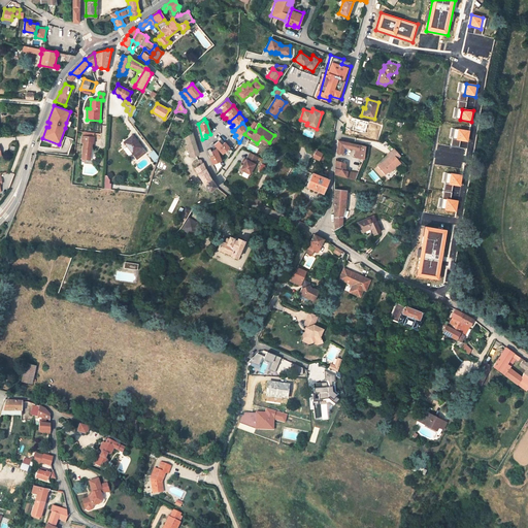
[(470,131),(458,129),(457,140),(468,143),(470,131)]
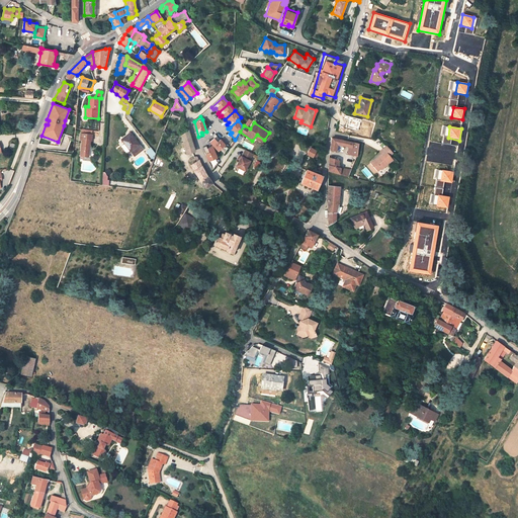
[(181,135),(187,154),(192,152),(194,151),(188,131),(181,135)]
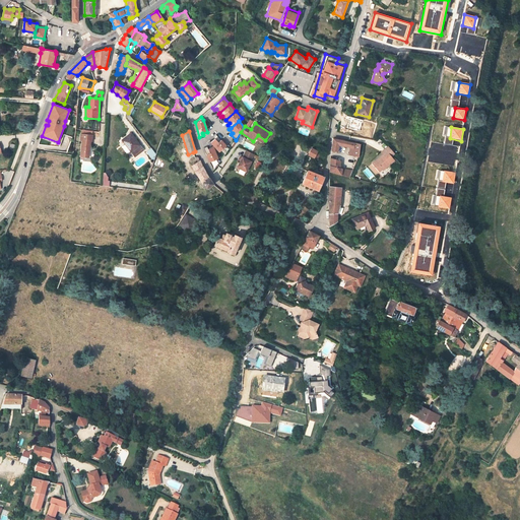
[(92,135),(81,134),(81,140),(82,140),(81,155),(81,157),(86,158),(86,160),(90,160),(90,156),(89,156),(90,141),(92,141),(92,135)]
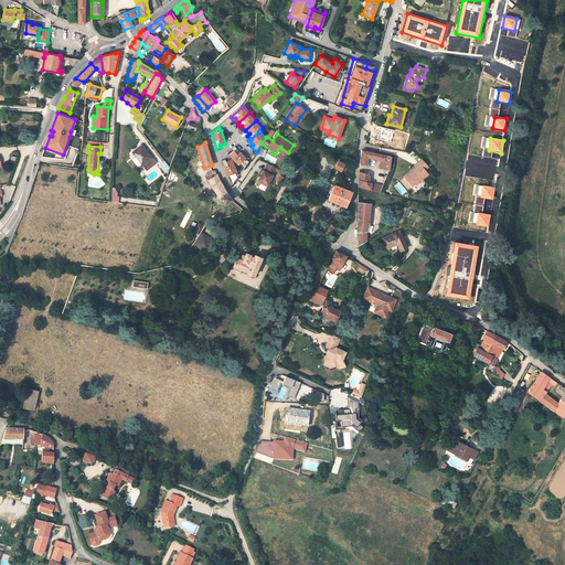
[(147,170),(156,163),(152,158),(142,146),(141,146),(134,152),(144,164),(147,170)]
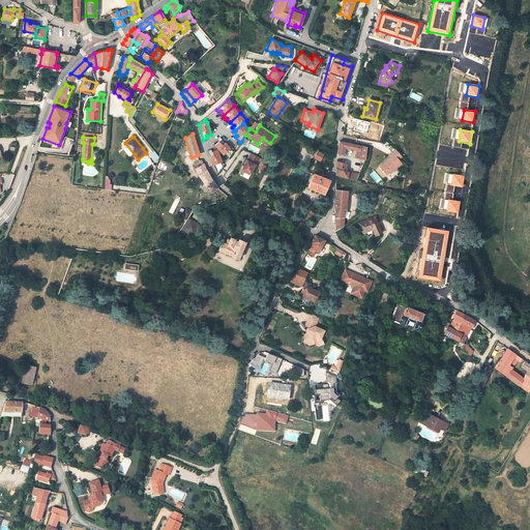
[(217,149),(218,154),(222,152),(224,155),(231,149),(221,137),(217,140),(218,142),(214,145),(217,149)]
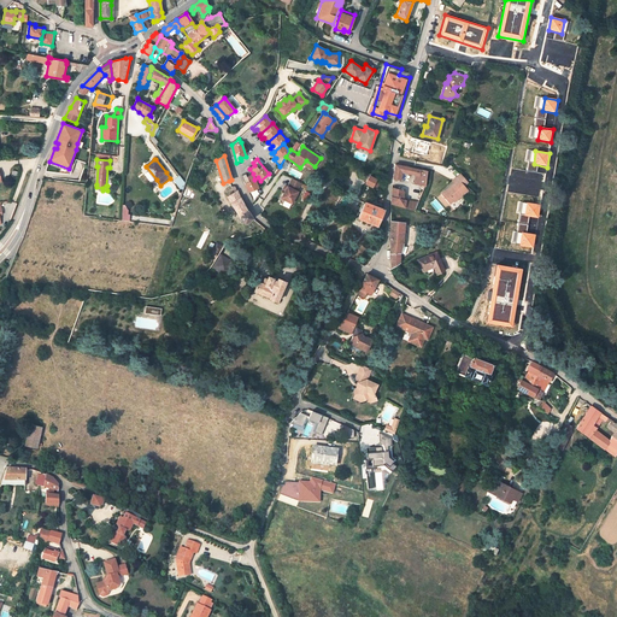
[(424,184),(423,186),(425,187),(425,186),(428,171),(399,164),(395,164),(393,178),(403,181),(404,172),(416,175),(415,183),(424,184)]
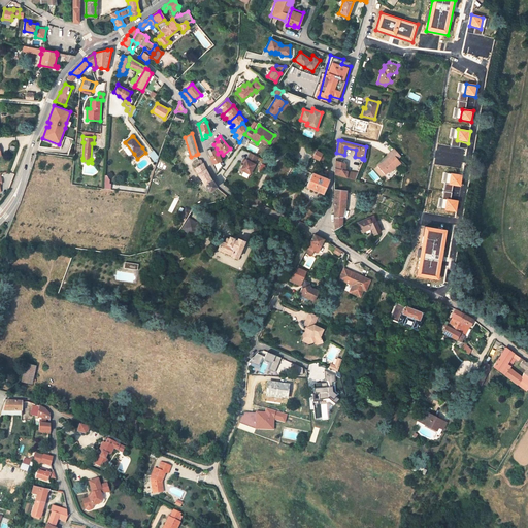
[(392,171),(397,167),(396,166),(402,160),(400,157),(403,155),(397,147),(390,154),(392,157),(389,159),(388,158),(380,165),(387,173),(391,170),(392,171)]
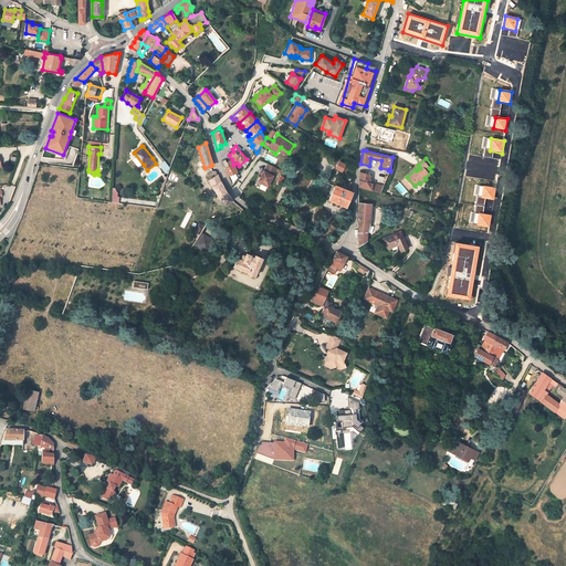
[(237,173),(233,165),(232,159),(227,161),(226,159),(221,161),(228,177),(237,173)]
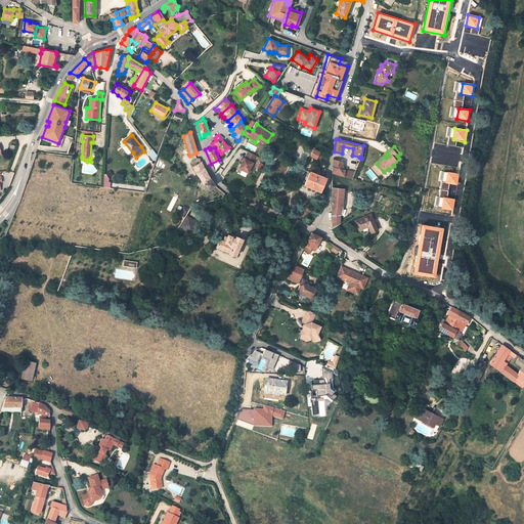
[(153,149),(148,154),(155,162),(157,156),(153,149)]
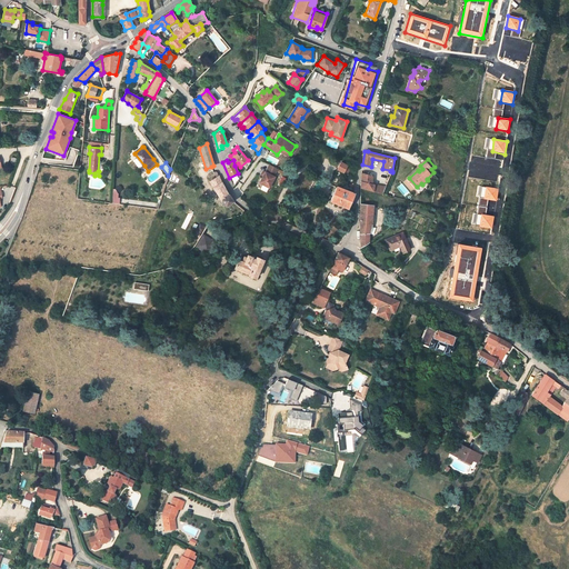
[(338,169),(343,172),(347,166),(341,162),(338,169)]
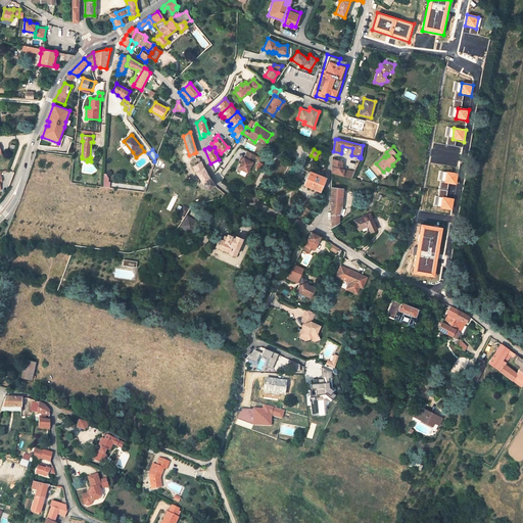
[(244,157),(241,156),(240,158),(243,159),(242,160),(238,168),(247,173),(252,162),(251,161),(255,154),(247,151),(244,157)]
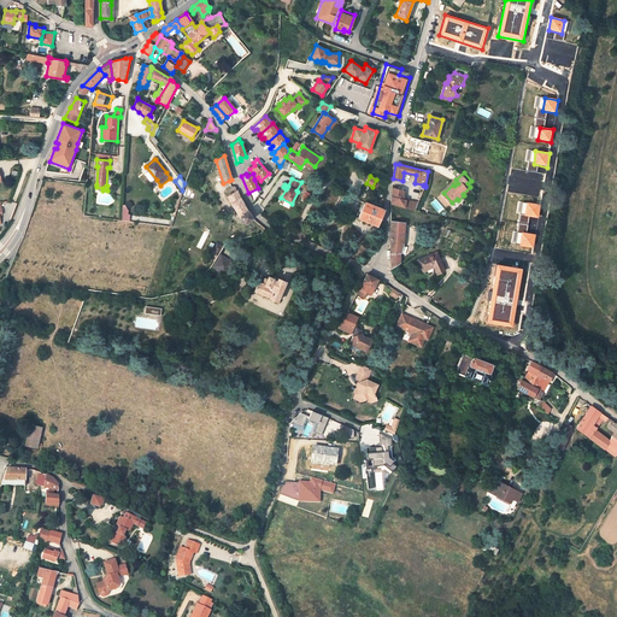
[(240,216),(245,223),(252,218),(248,212),(245,206),(241,200),(238,193),(235,187),(235,186),(233,186),(231,187),(230,187),(231,191),(233,189),(235,193),(234,193),(233,192),(228,195),(229,197),(228,198),(231,204),(230,204),(239,216),(240,216)]
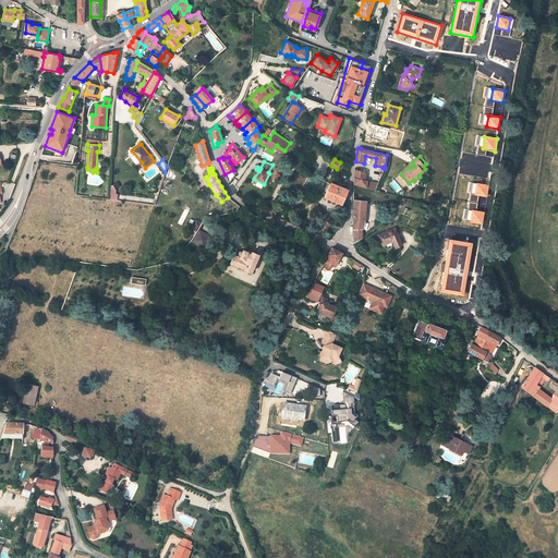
[(367,187),(376,190),(378,183),(368,181),(365,180),(365,172),(354,169),(354,184),(359,185),(367,187)]
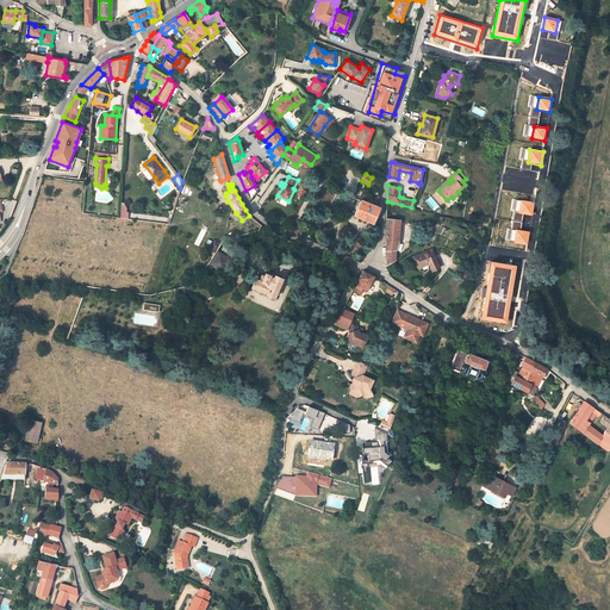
[(354,215),(373,223),(374,219),(379,207),(379,206),(378,205),(378,206),(361,200),(354,215)]
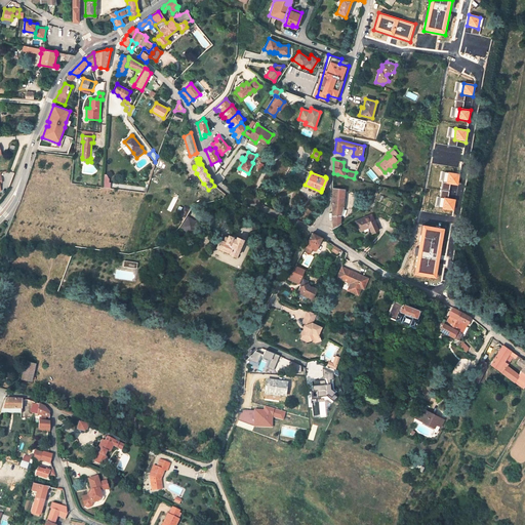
[(460,174),(448,172),(446,184),(458,186),(460,174)]
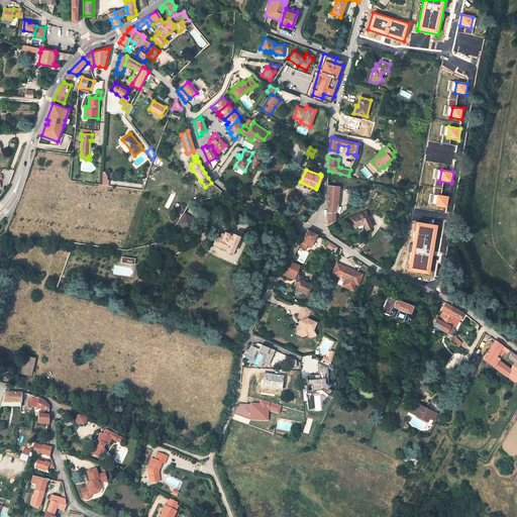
[(327,211),(328,224),(333,221),(335,220),(335,211),(336,211),(338,203),(339,187),(328,185),(327,211)]
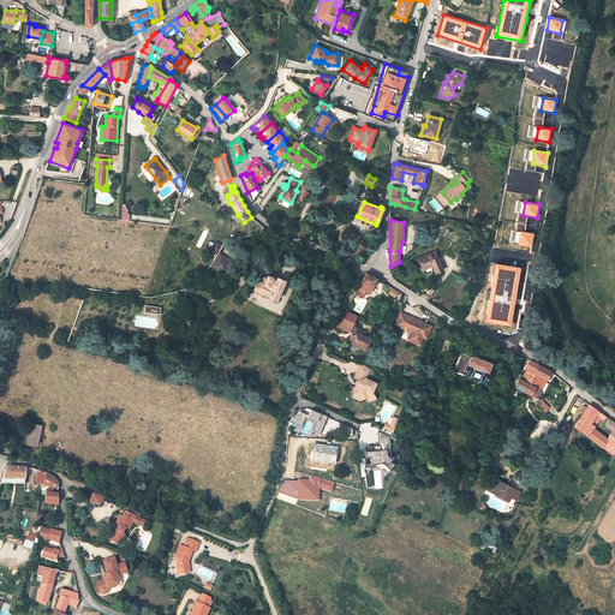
[(535,234),(520,232),(519,245),(532,248),(535,234)]
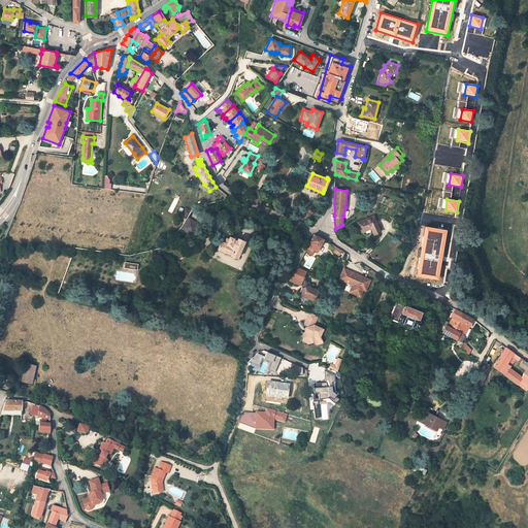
[(186,207),(183,212),(182,215),(183,216),(186,217),(190,210),(186,207)]
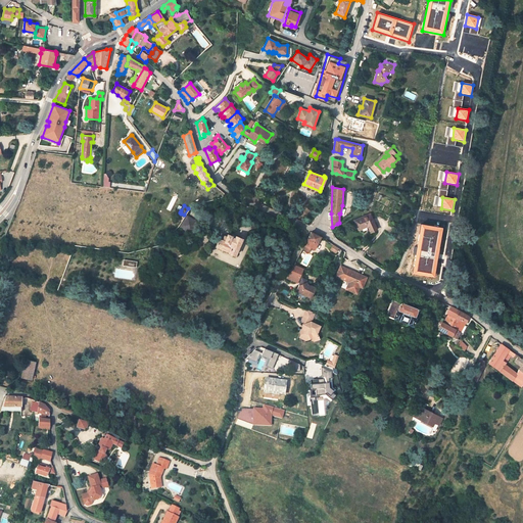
[(370,214),(354,221),(359,230),(369,226),(372,232),(377,230),(370,214)]
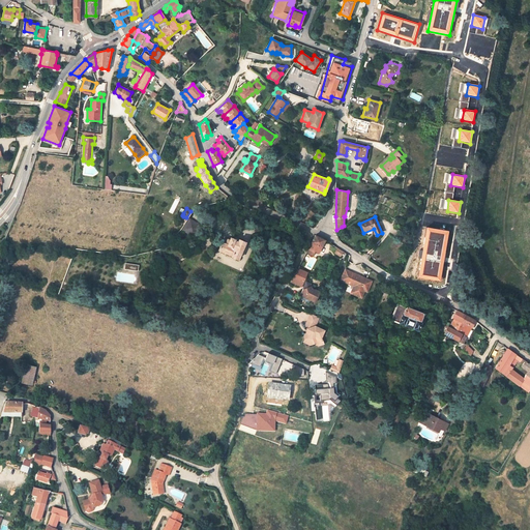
[(194,237),(201,226),(189,218),(182,230),(194,237)]
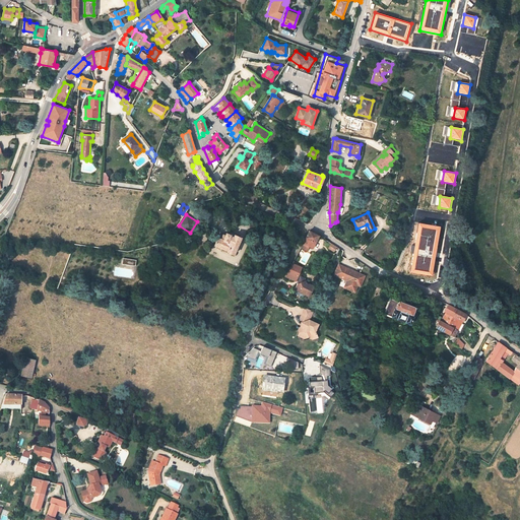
[(441,228),(418,223),(410,273),(432,276),(441,228)]
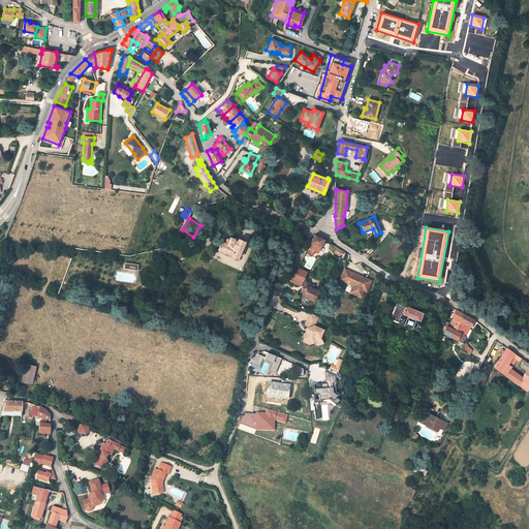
[(314,251),(317,252),(324,240),(314,235),(306,251),(312,254),(314,251)]
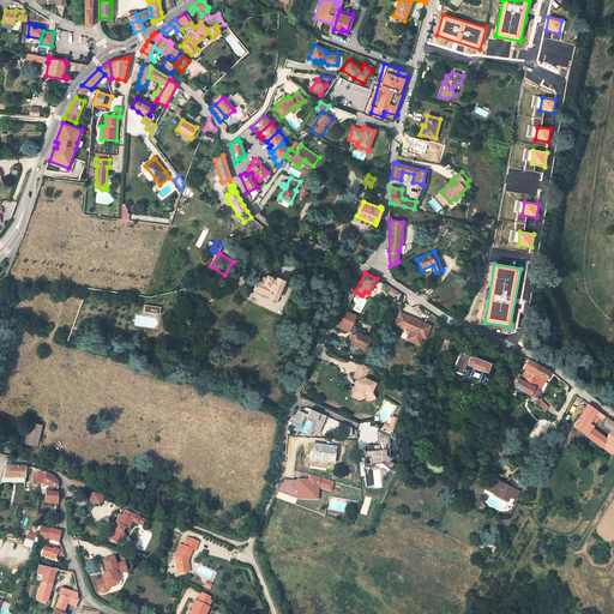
[(263,278),(259,276),(253,289),(269,296),(268,296),(276,300),(284,281),(277,277),(275,280),(271,278),(272,277),(268,275),(265,277),(264,276),(263,278)]
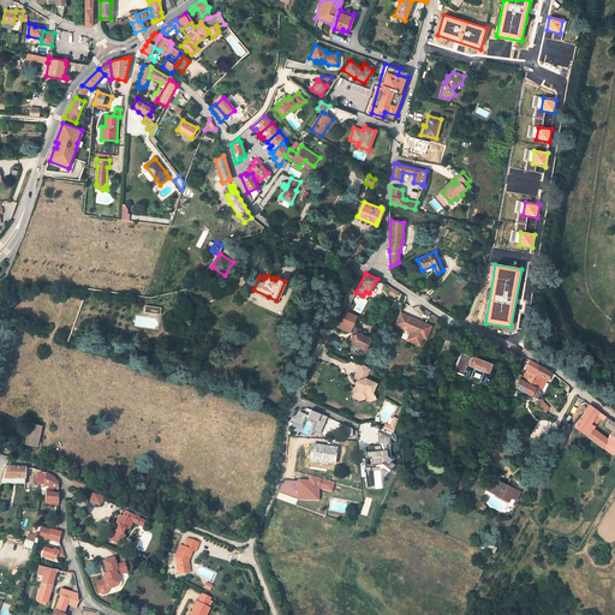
[(338,327),(340,328),(341,328),(346,320),(354,322),(357,317),(346,311),(338,327)]
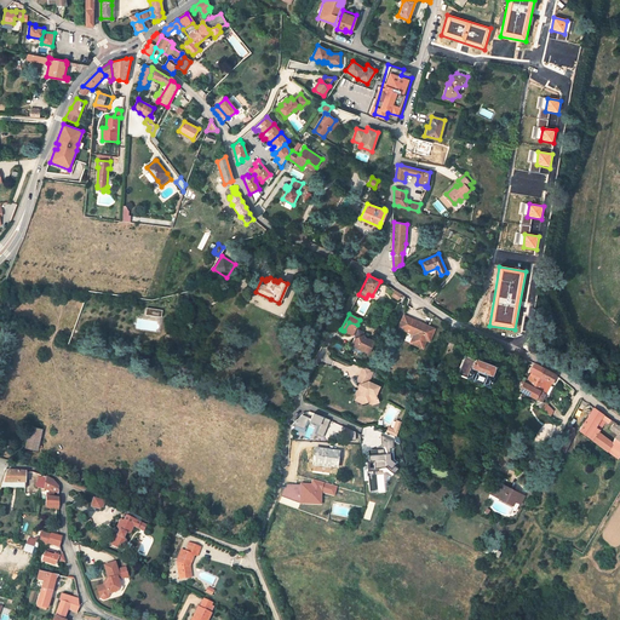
[(412,321),(403,317),(399,329),(407,333),(408,331),(412,333),(413,336),(409,343),(422,348),(425,339),(428,340),(432,328),(422,325),(422,326),(412,322),(412,321)]
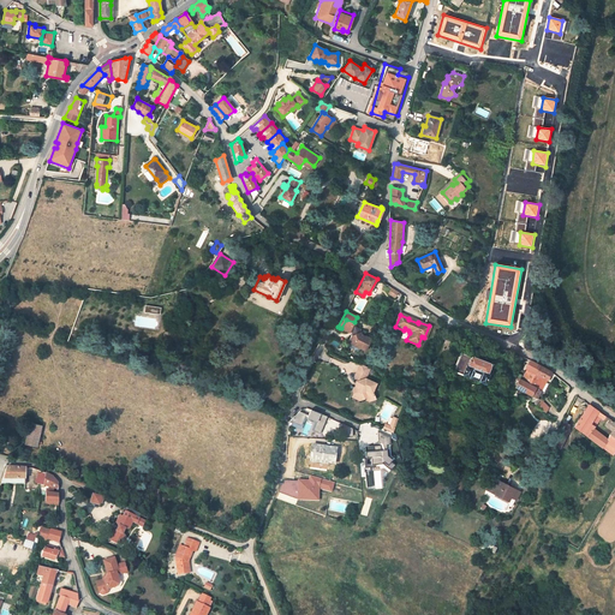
[(346,320),(341,328),(350,332),(354,322),(346,320)]
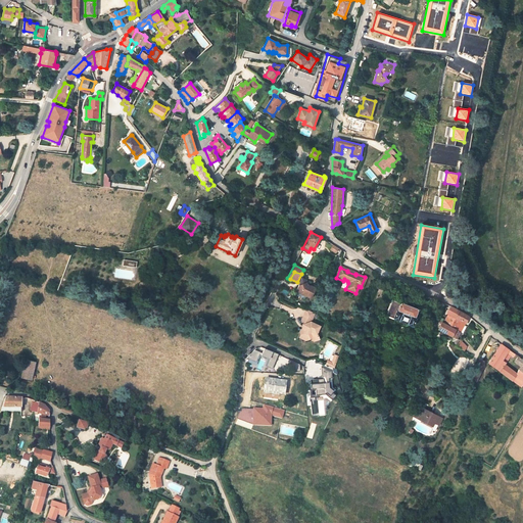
[(307,284),(300,287),(297,293),(307,297),(312,299),(317,290),(312,287),(312,288),(308,287),(307,284)]
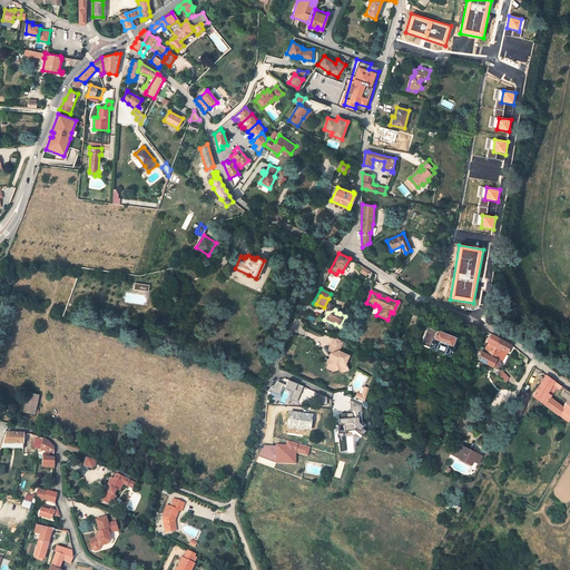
[(429,346),(442,352),(450,355),(453,346),(452,346),(455,337),(455,336),(455,335),(454,335),(453,336),(436,330),(436,328),(435,327),(434,328),(428,326),(421,343),(429,345),(429,346)]
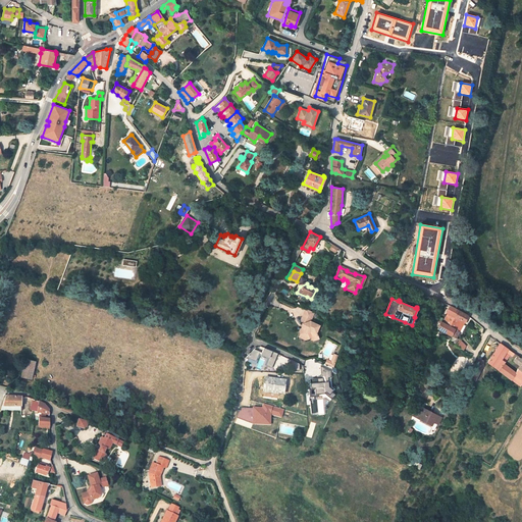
[(437,328),(455,337),(468,316),(450,306),(447,312),(449,314),(445,323),(441,321),(437,328)]
